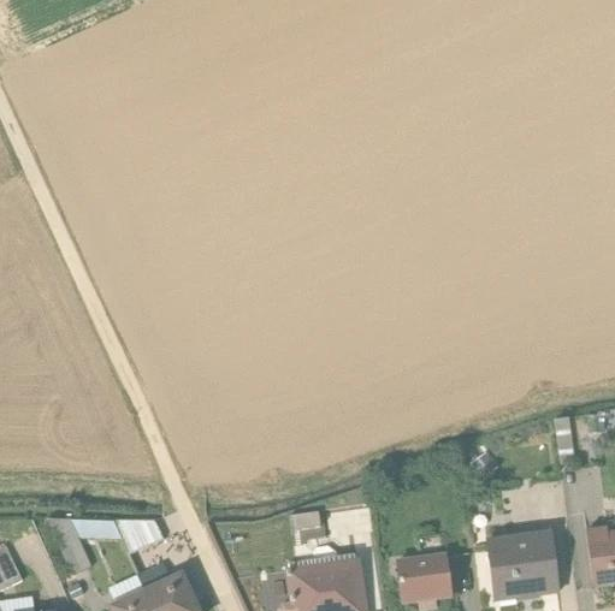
[(557,410),(561,448),(575,446),(571,409),(557,410)]
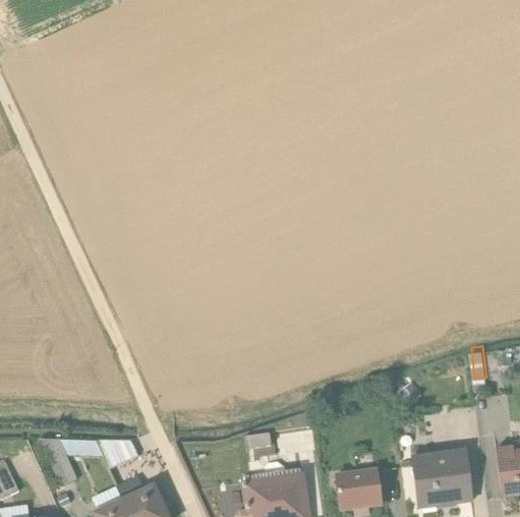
[(248,418),(249,450),(312,448),(312,417),(248,418)]
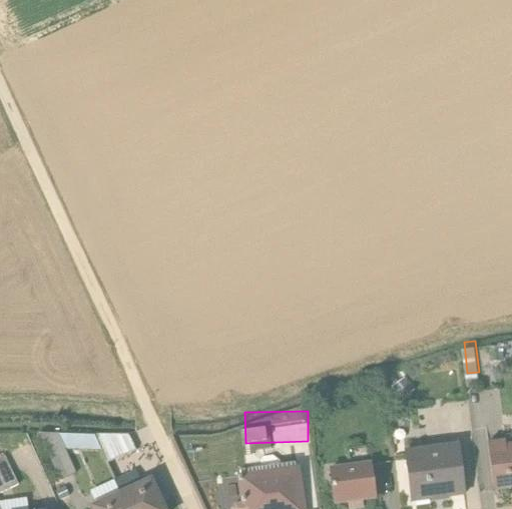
[(101,448),(94,434),(39,431),(59,477),(76,471),(65,447),(101,448)]
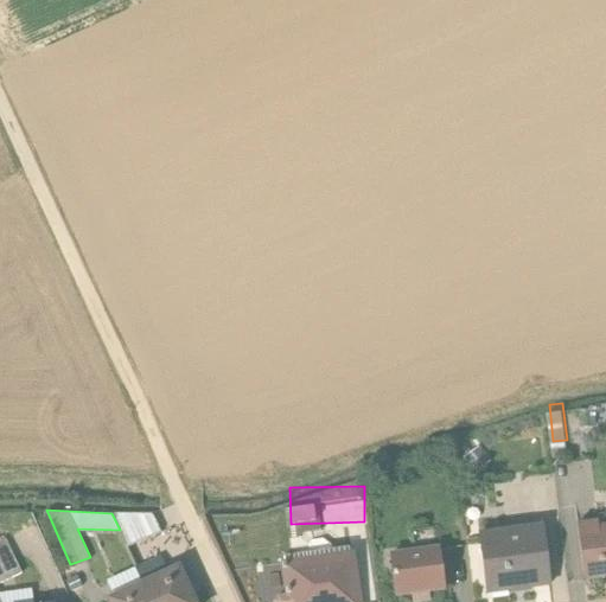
[(126,545),(160,530),(153,513),(112,513),(120,530),(126,545)]
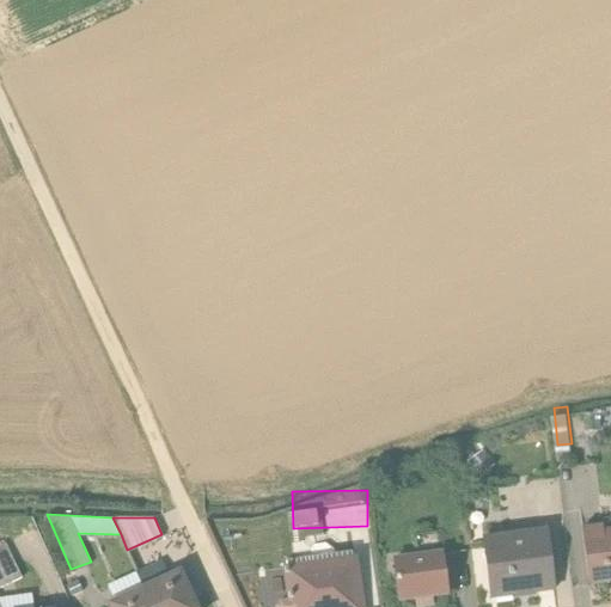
[(536,592),(556,588),(547,523),(518,528),(519,531),(514,532),(514,528),(495,531),(494,522),(482,523),(490,598),(514,594),(514,598),(536,594),(536,592)]
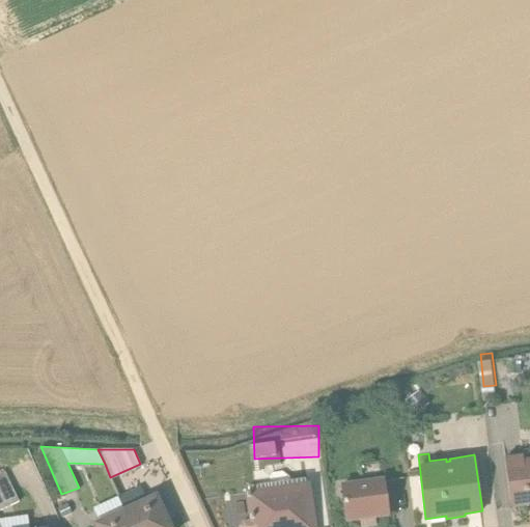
[(522,453),(504,456),(511,506),(529,503),(529,456),(523,458),(522,453)]
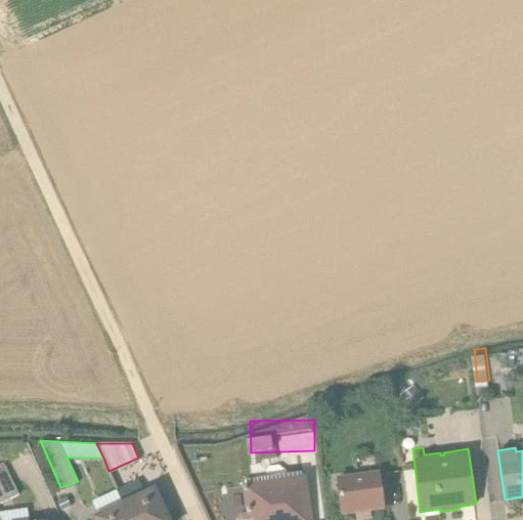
[(235,519),(309,519),(301,471),(287,473),(286,470),(279,463),(269,464),(264,469),(265,476),(245,478),(249,513),(240,514),(235,519)]
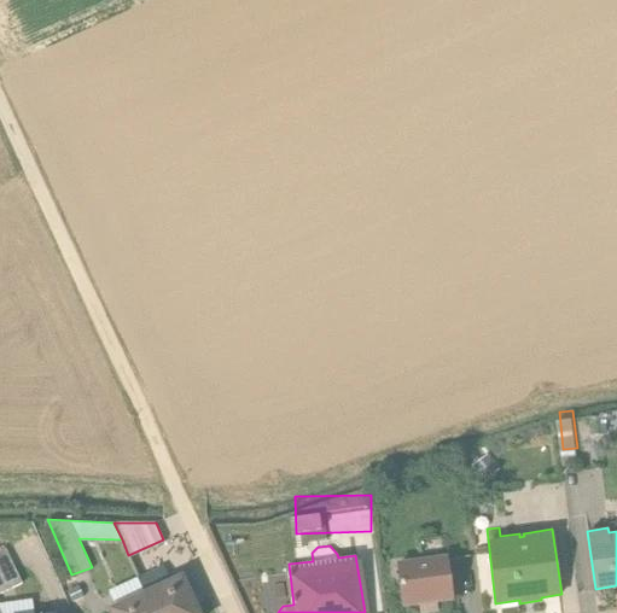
[(0,549),(0,548),(0,590),(22,581),(5,547),(0,549)]
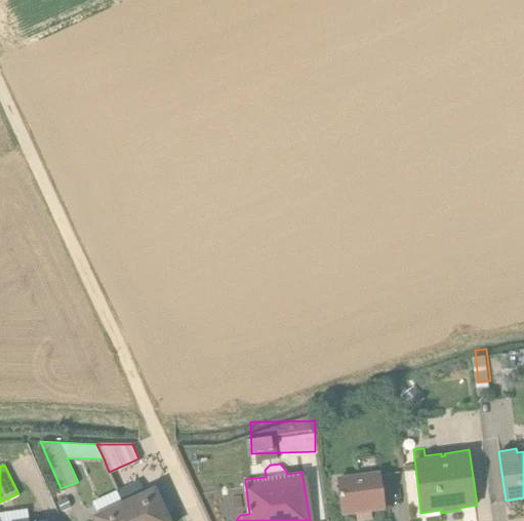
[(371,511),(386,509),(379,470),(335,477),(341,515),(355,513),(356,520),(359,520),(372,519),(371,511)]
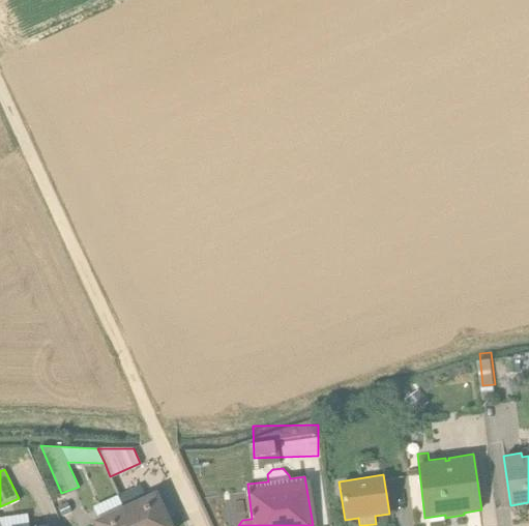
[(133,525),(124,507),(118,494),(93,506),(98,518),(92,521),(94,525),(133,525)]
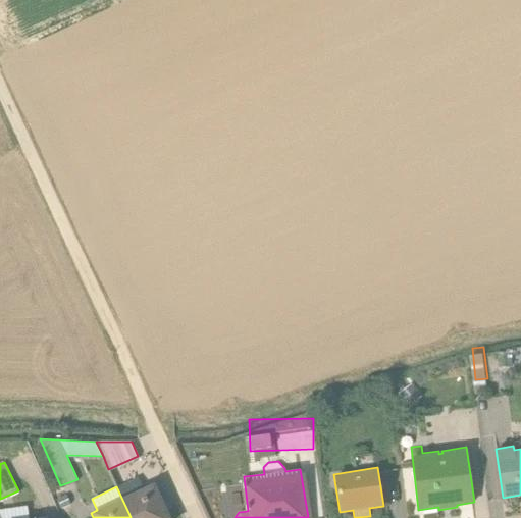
[(167,517),(153,487),(122,500),(131,517),(167,517)]
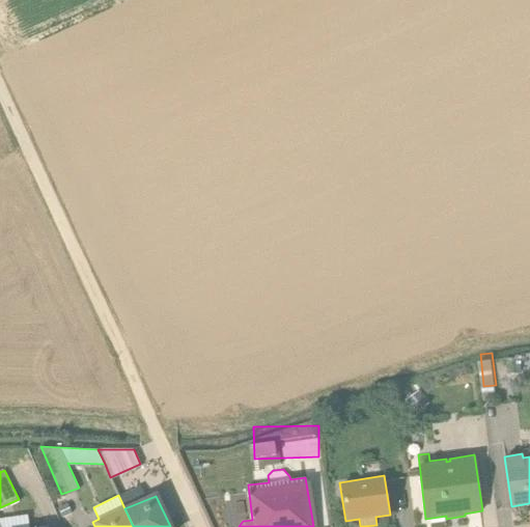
[(0,522),(2,526),(48,526),(44,526),(30,526),(27,515),(0,518),(0,522)]
